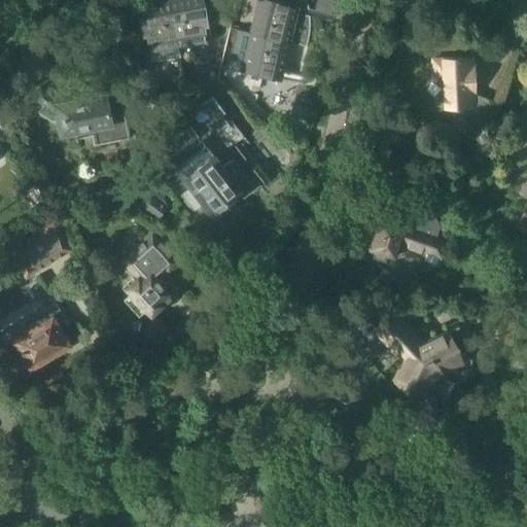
[(167,0),(166,0),(142,4),(135,5),(137,16),(141,36),(145,35),(148,47),(150,63),(177,58),(167,0)]
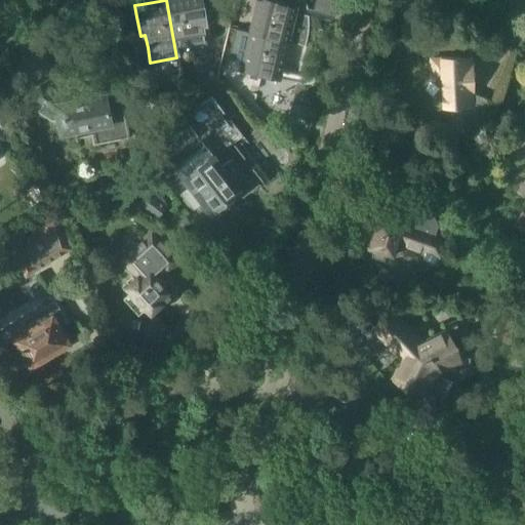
[(166,0),(176,57),(179,56),(178,48),(206,43),(205,37),(203,25),(206,24),(204,15),(207,14),(206,8),(211,7),(209,0),(166,0)]
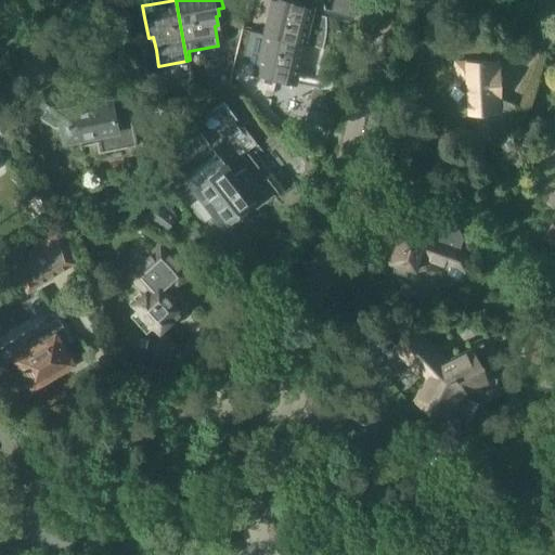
[(267,20),(263,35),(304,44),(322,49),(323,43),(325,37),(325,29),(326,23),(325,16),(325,9),(323,2),(322,0),(311,0),(310,5),(288,0),(275,0),(271,21),(267,20)]
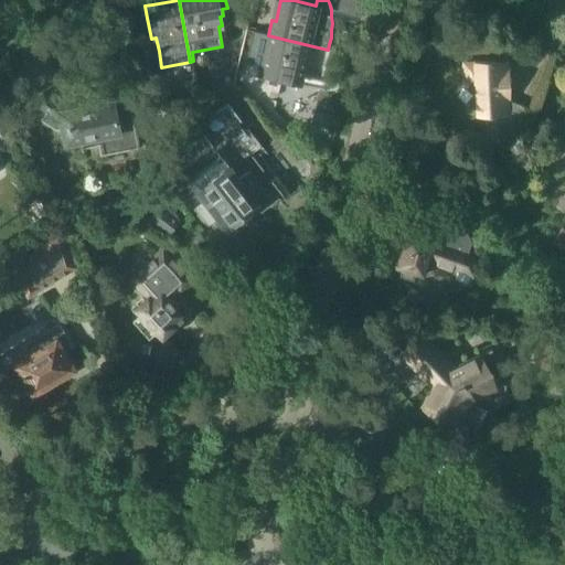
[(268,35),(255,32),(245,72),(292,84),(299,85),(309,45),(268,35)]
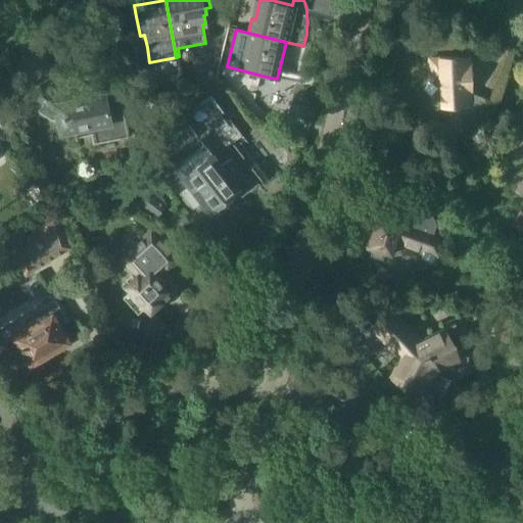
[(469,56),(429,57),(429,75),(439,75),(440,104),(459,104),(459,130),(472,130),(484,98),(470,92),(469,56)]
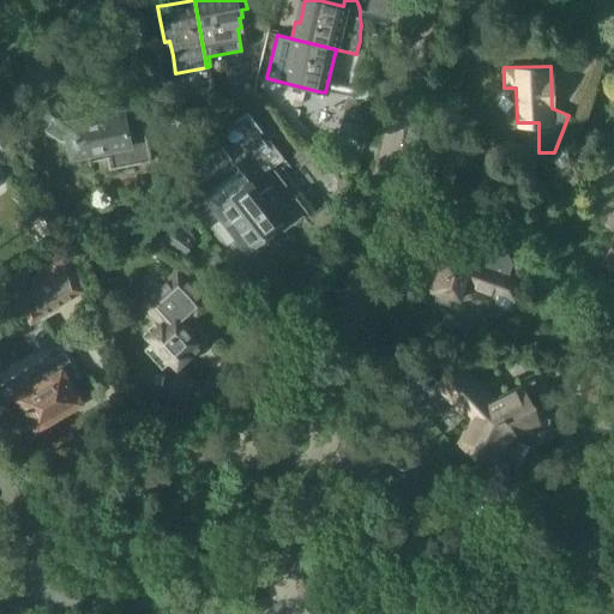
[(49,100),(40,113),(52,120),(49,122),(44,131),(61,143),(65,142),(68,140),(72,155),(88,151),(90,158),(108,155),(109,166),(149,158),(139,107),(121,110),(120,102),(101,106),(102,114),(77,119),(49,100)]
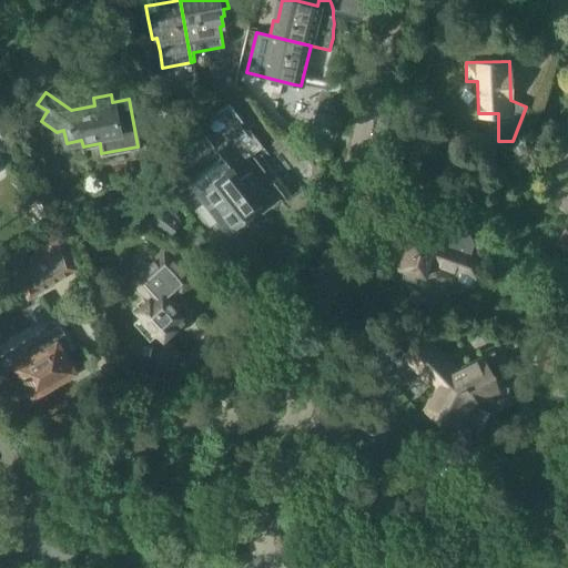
[(333,117),(316,112),(312,130),(328,134),(333,117)]
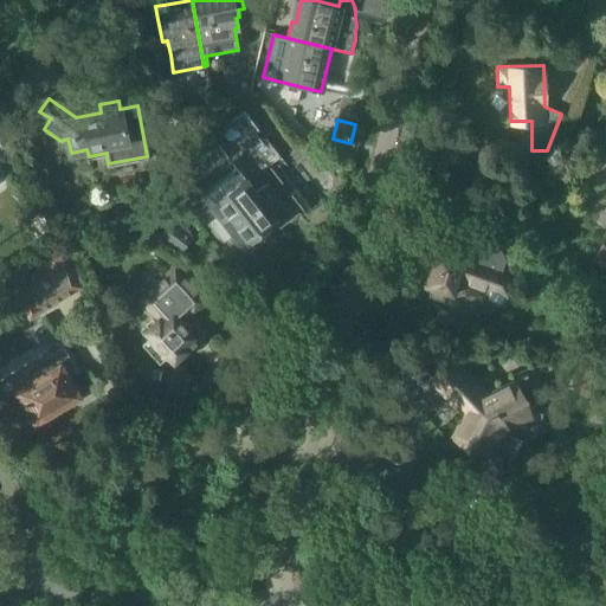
[(599,175),(605,167),(605,165),(605,126),(595,142),(581,163),(599,175)]
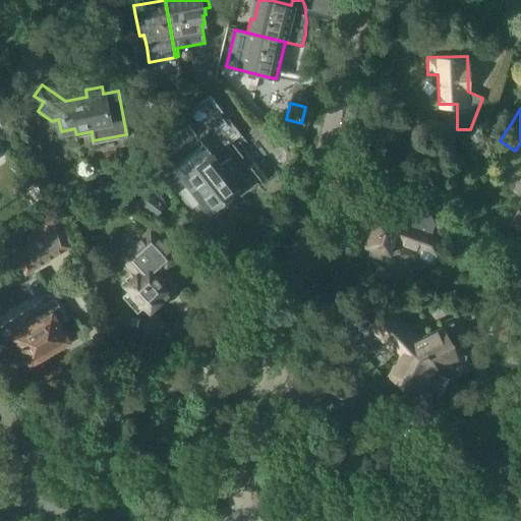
[(186,125),(176,130),(168,136),(170,138),(167,140),(169,155),(194,134),(187,125),(186,125)]
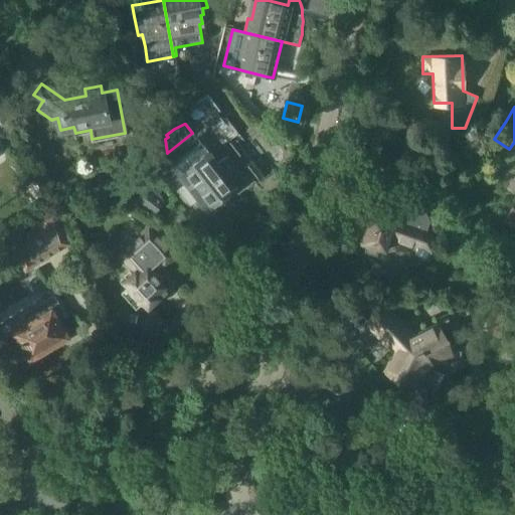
[(34,132),(26,138),(33,149),(41,144),(34,132)]
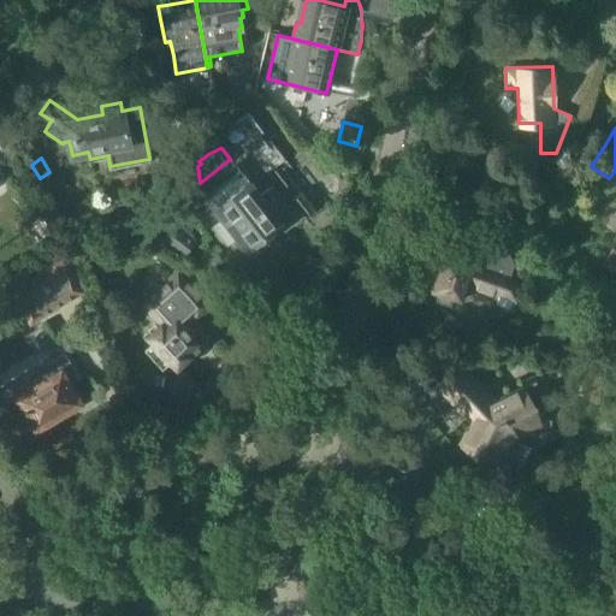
[(347,171),(342,161),(336,166),(343,175),(347,171)]
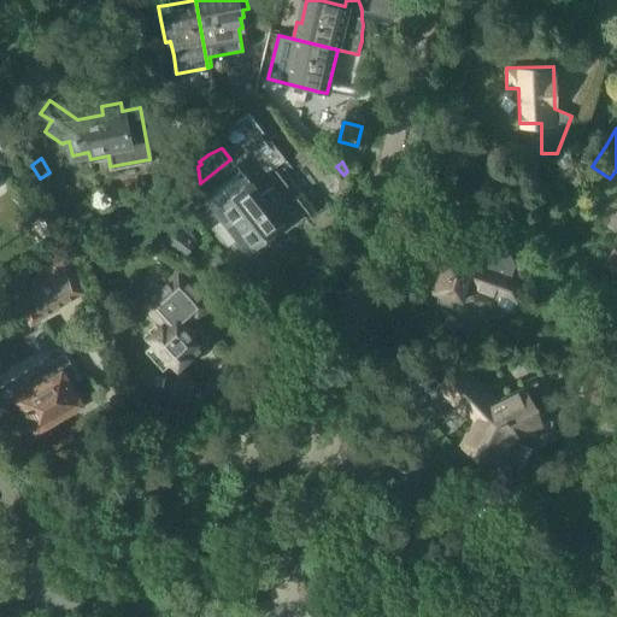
[(228,246),(239,238),(246,247),(281,221),(281,219),(291,211),(272,186),(262,194),(242,169),(211,193),(212,195),(209,198),(224,218),(212,227),(217,233),(215,234),(222,242),(223,241),(228,246)]
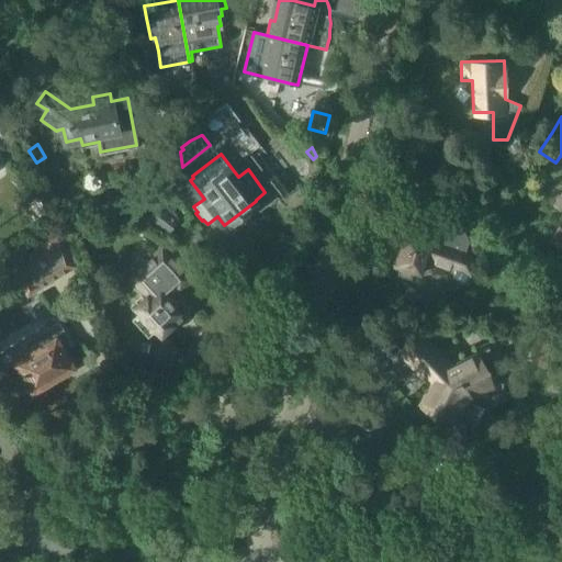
[(181,216),(163,203),(169,194),(157,186),(138,212),(158,226),(168,234),(181,216)]
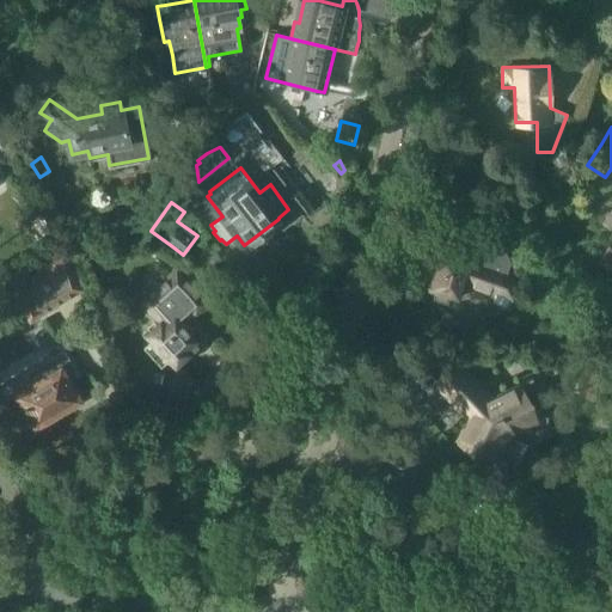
[(439,251),(428,286),(436,288),(434,298),(447,303),(451,293),(458,295),(464,280),(493,288),(488,303),(508,308),(509,306),(513,294),(512,294),(518,276),(505,273),(508,259),(505,251),(479,243),(470,248),(466,259),(439,251)]
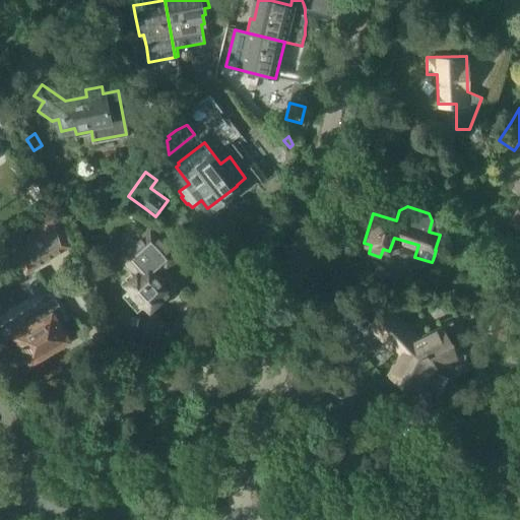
[(43,229),(12,246),(26,270),(37,264),(59,251),(54,242),(66,235),(58,207),(38,219),(43,229)]
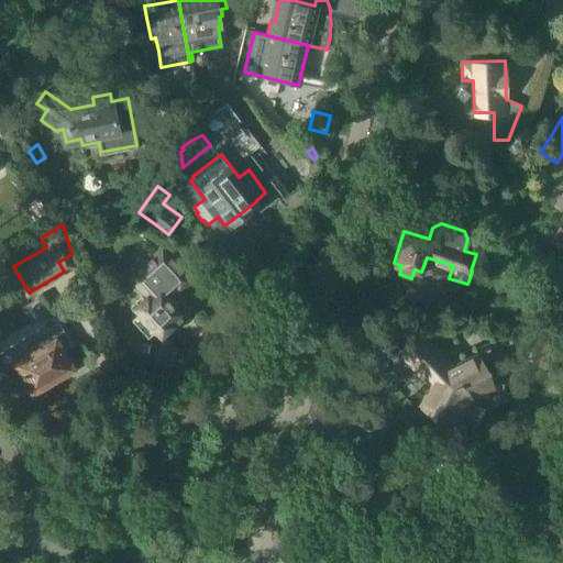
[(517,244),(531,261),(537,255),(522,239),(517,244)]
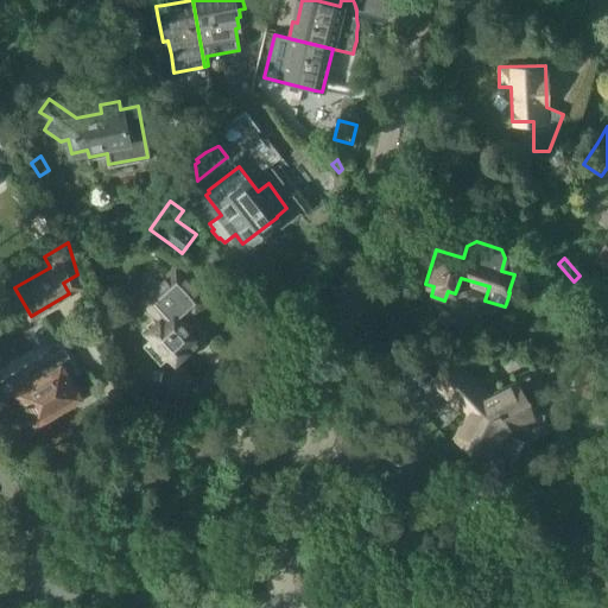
[(200,339),(183,321),(190,314),(194,317),(210,302),(176,264),(137,299),(157,320),(144,331),(172,363),(200,339)]
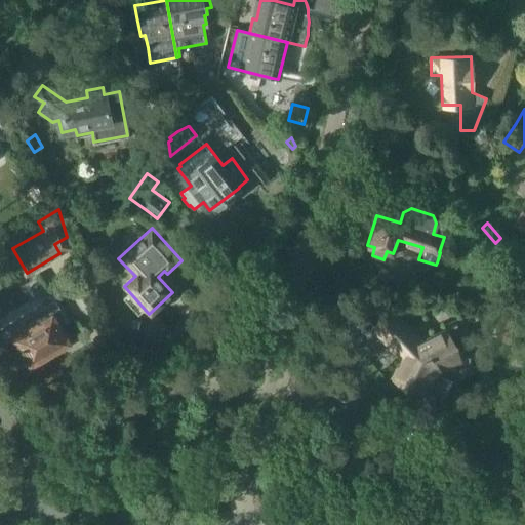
[(44,305),(0,330),(0,338),(16,367),(28,361),(29,364),(32,362),(35,364),(43,360),(43,356),(66,342),(65,339),(67,336),(62,328),(58,328),(57,327),(68,320),(55,298),(37,267),(27,273),(44,305)]
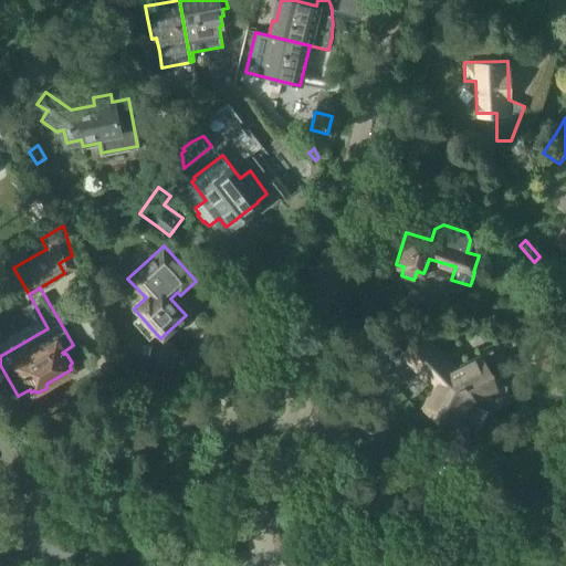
[(423,336),(401,356),(432,389),(422,408),(450,425),(463,401),(491,387),(478,358),(454,369),(423,336)]
